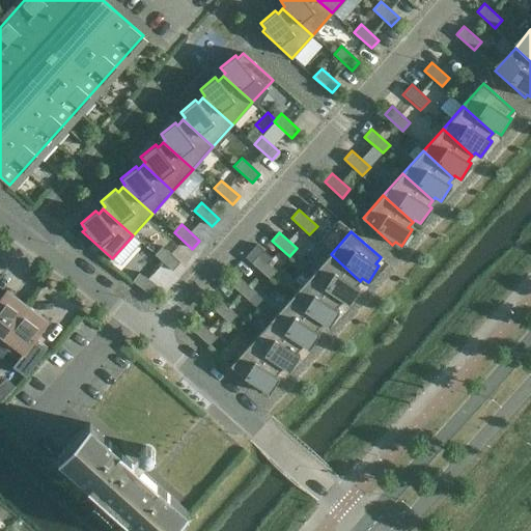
[(162,247),(155,255),(172,271),(179,262),(162,247)]
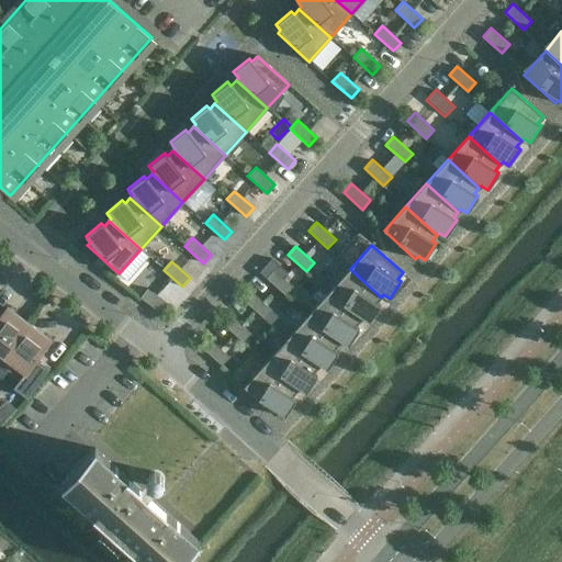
[(267,278),(285,295),(293,287),(274,269),(267,278)]
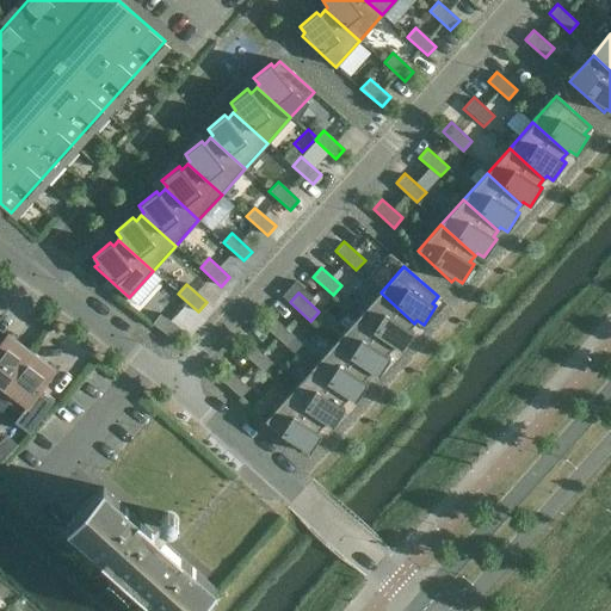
[(414,323),(381,292),(357,318),(392,349),(394,345),(401,350),(413,332),(409,329),(414,323)]
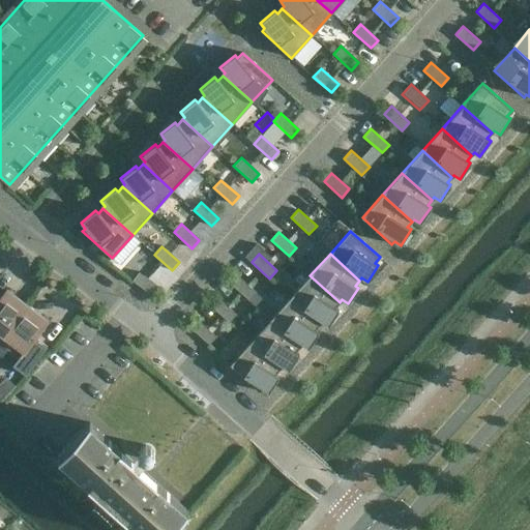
[(151,294),(157,285),(138,270),(131,280),(151,294)]
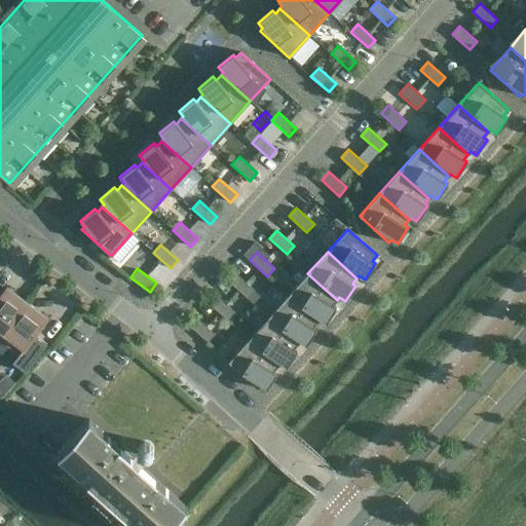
[(337,300),(307,273),(288,296),(317,322),(320,320),(326,324),(336,307),(332,305),(337,300)]
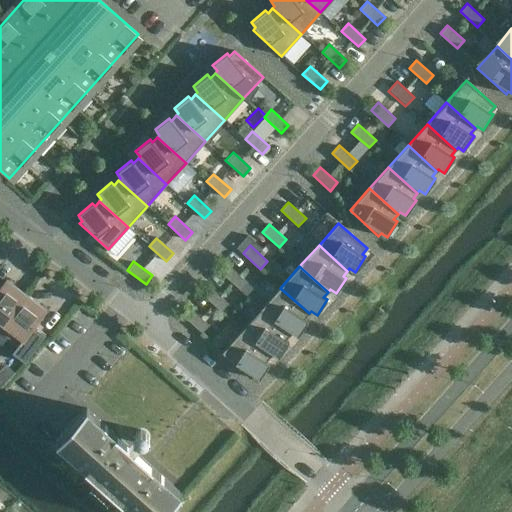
[(223,275),(241,290),(248,282),(230,267),(223,275)]
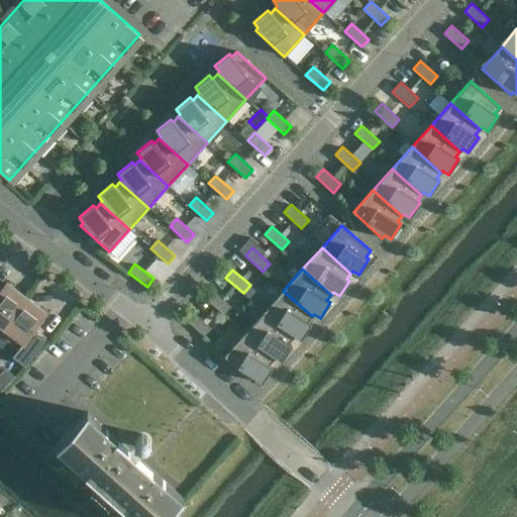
[(0,332),(26,298),(7,283),(0,291),(0,332)]
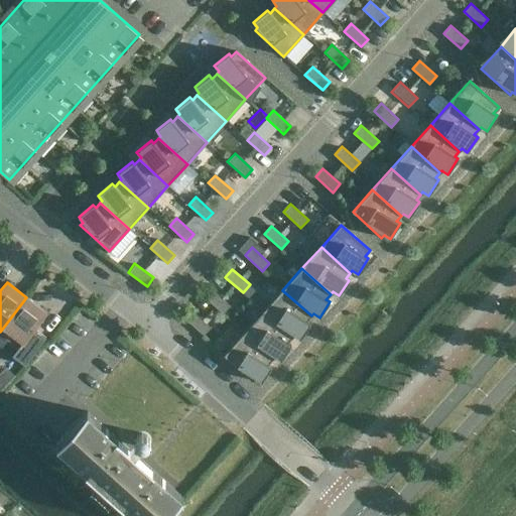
[(206,298),(224,313),(231,305),(213,290),(206,298)]
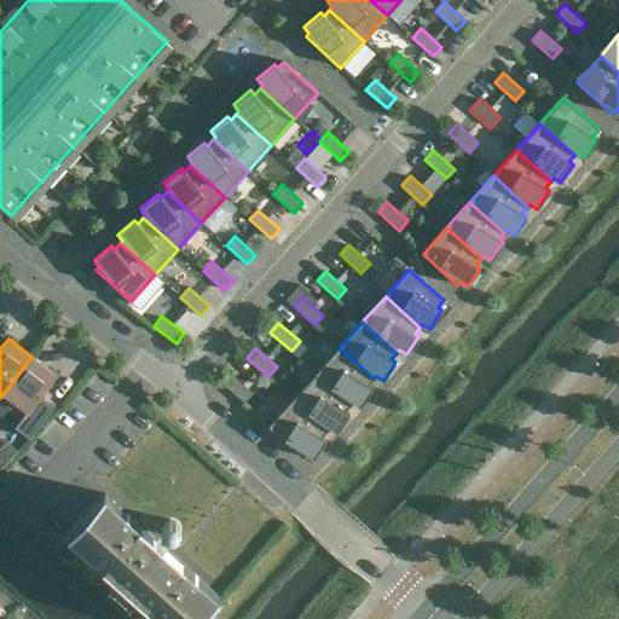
[(374,379),(339,348),(316,374),(351,405),(353,401),(359,406),(371,388),(368,385),(374,379)]
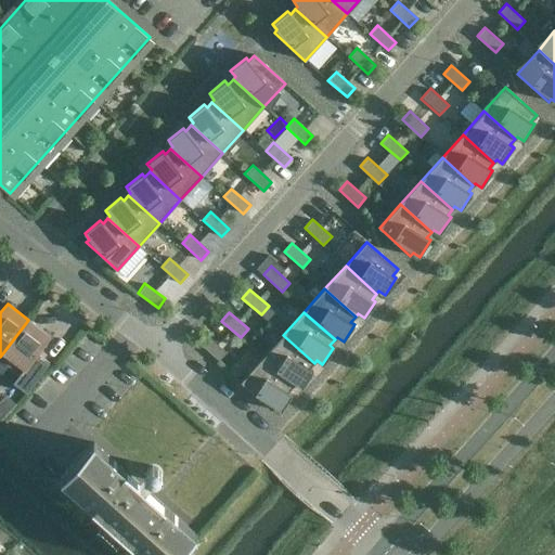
[(50,336),(28,320),(0,357),(0,372),(26,392),(49,363),(37,353),(50,336)]
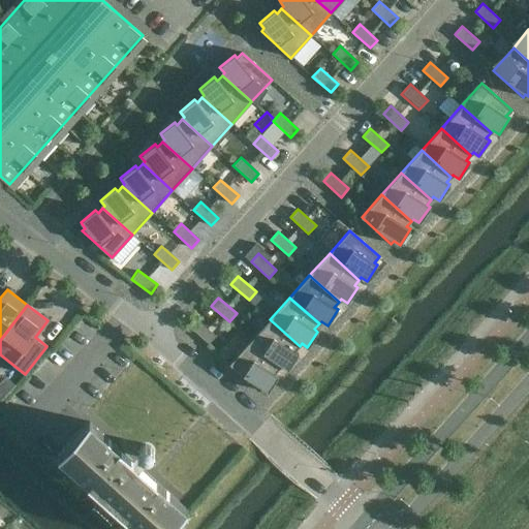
[(190,329),(209,344),(216,336),(198,319),(190,329)]
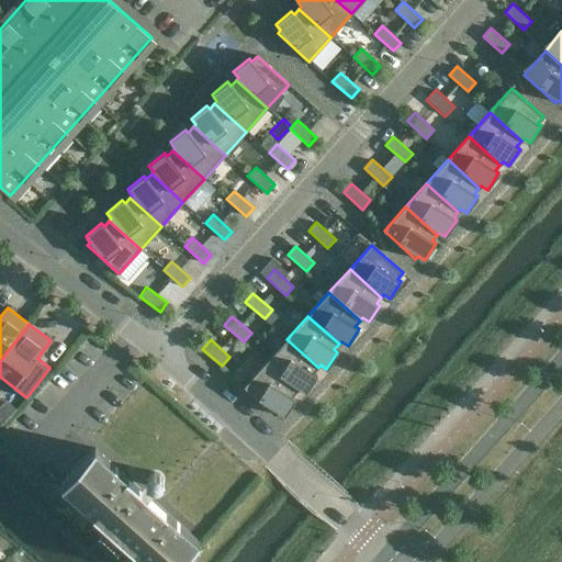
[(318,368),(287,339),(266,362),(296,391),(299,389),(305,393),(316,375),(313,373),(318,368)]
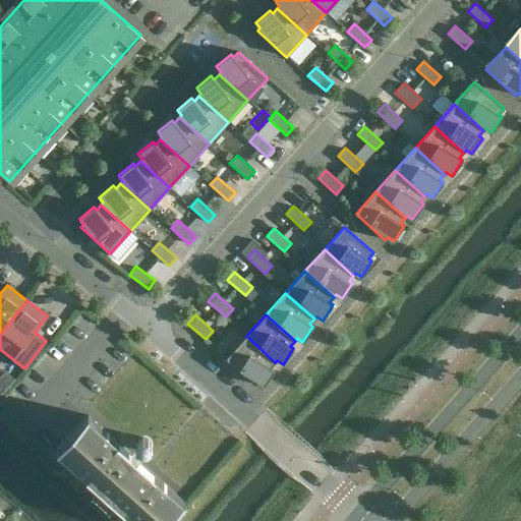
[(275,362),(246,336),(226,358),(255,385),(257,382),(264,386),(274,369),(271,367),(275,362)]
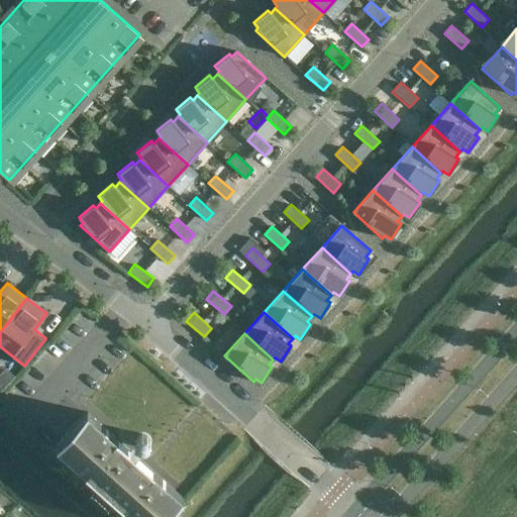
[(0,388),(1,389),(15,375),(7,366),(0,373),(0,388)]
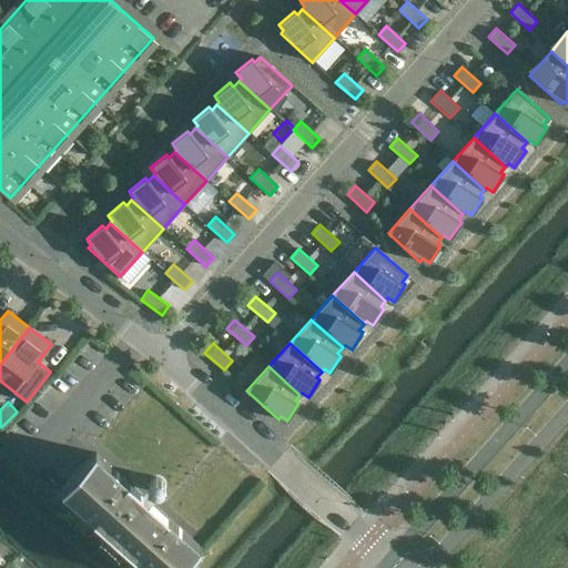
[(164,515),(150,501),(159,493),(162,490),(164,487),(163,483),(161,479),(158,478),(153,479),(150,482),(149,486),(142,495),(137,490),(95,453),(93,456),(92,454),(75,472),(74,470),(73,473),(74,474),(62,487),(63,488),(61,490),(123,546),(117,554),(118,555),(124,547),(148,567),(175,567),(178,566),(180,567),(182,567),(179,565),(195,546),(200,550),(201,548),(164,515)]
